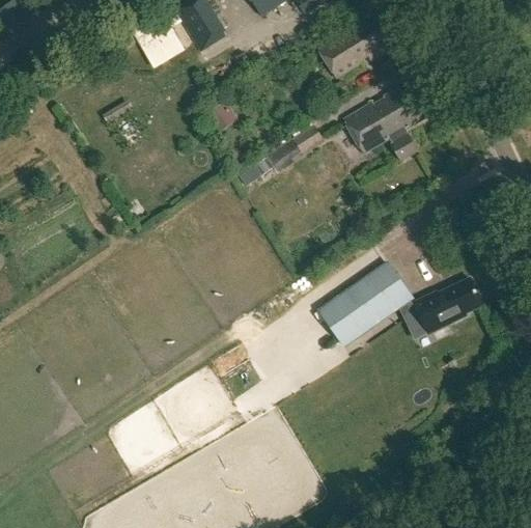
[(10,0),(0,7),(0,11),(12,30),(28,19),(15,0),(10,0)]
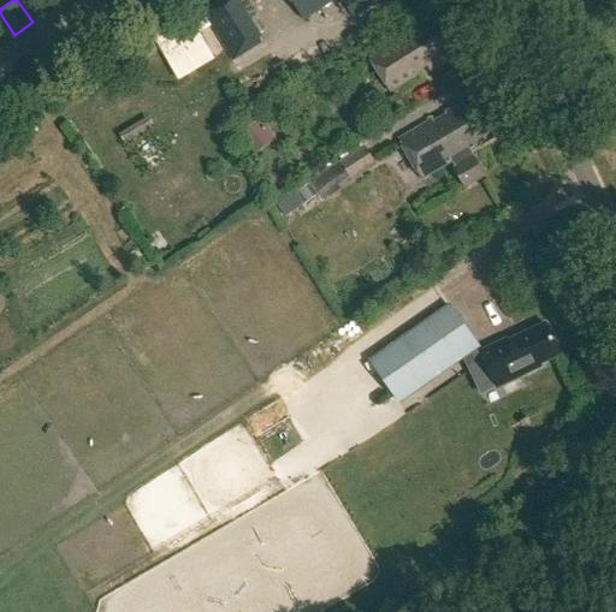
[(197,0),(234,58),(261,41),(259,37),(261,36),(238,0),(197,0)]
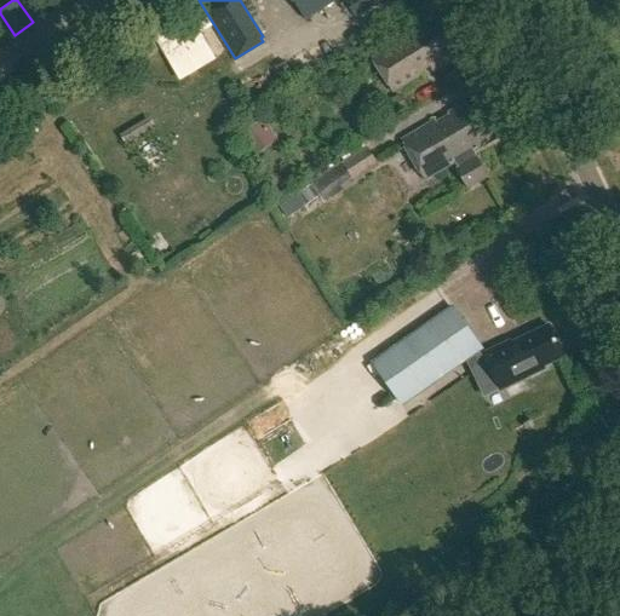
[(296,0),(308,18),(336,0),(296,0)]
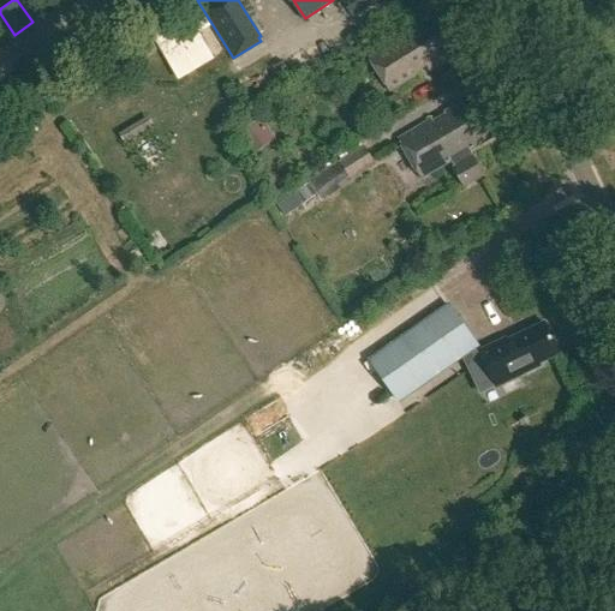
[(341,0),(338,3),(341,10),(347,6),(353,15),(375,0),(341,0)]
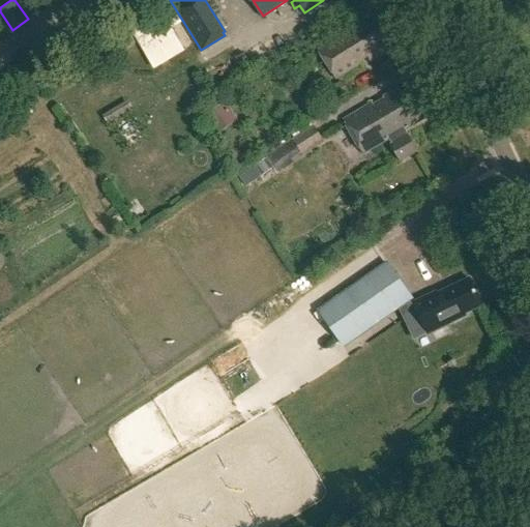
[(163,10),(130,30),(153,68),(185,49),(172,27),(163,10)]
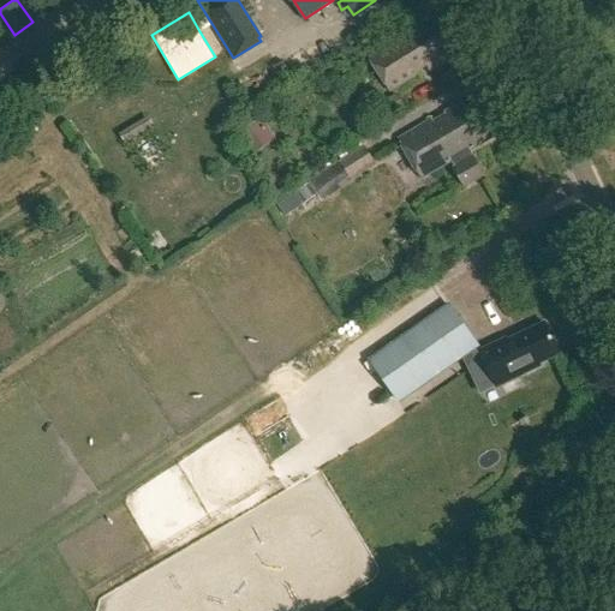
[(428,61),(431,66),(449,55),(446,49),(452,45),(435,18),(372,57),(394,91),(419,76),(416,70),(428,61)]
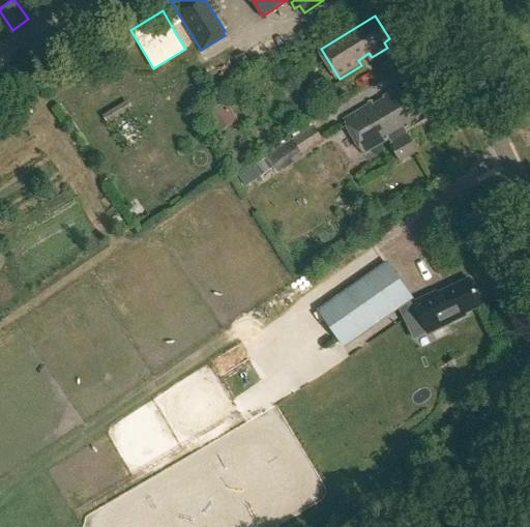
[(347,119),(366,153),(395,137),(399,143),(393,145),(403,162),(420,151),(408,129),(428,119),(411,89),(405,92),(402,87),(387,95),(390,101),(379,109),(375,103),(347,119)]
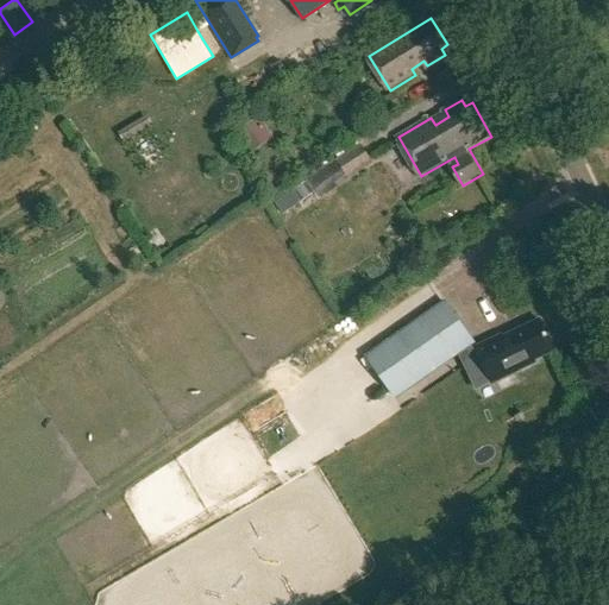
[(272,136),(259,114),(238,128),(251,150),(272,136)]
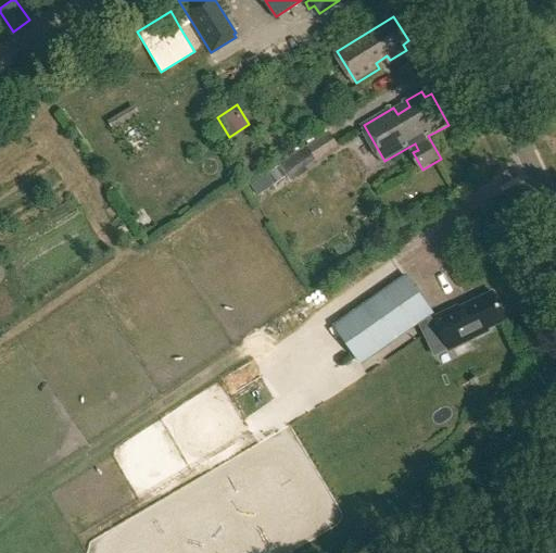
[(19,127),(30,120),(23,108),(11,115),(19,127)]
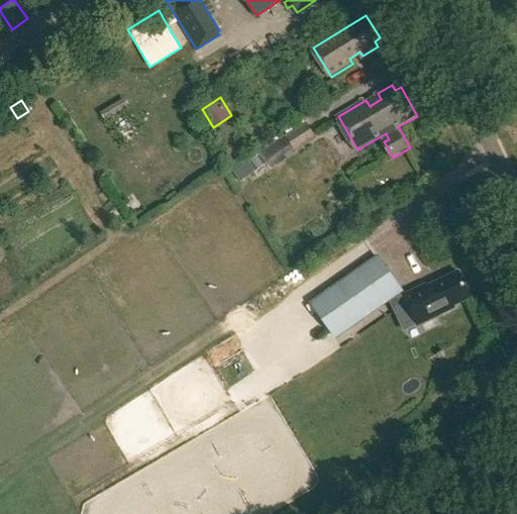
[(285,155),(294,147),(315,134),(306,121),(260,151),(271,168),(287,158),(285,155)]
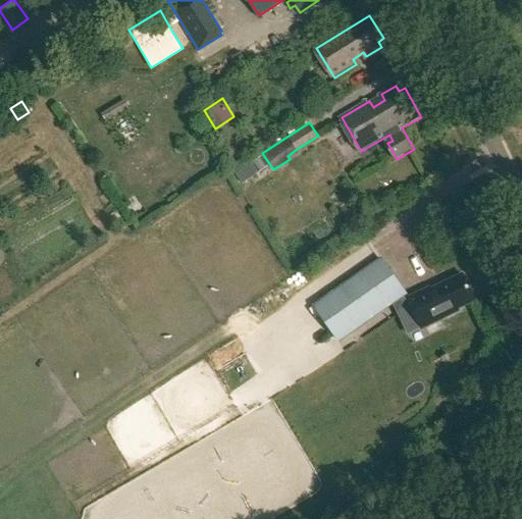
[(262,154),(251,161),(258,171),(268,164),(262,154)]
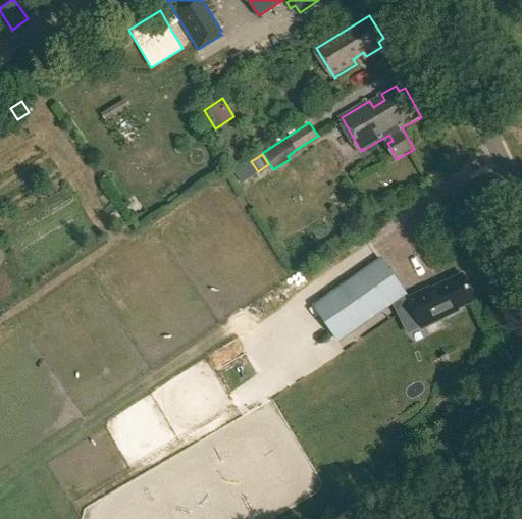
[(381,256),(312,304),(337,341),(407,293),(381,256)]
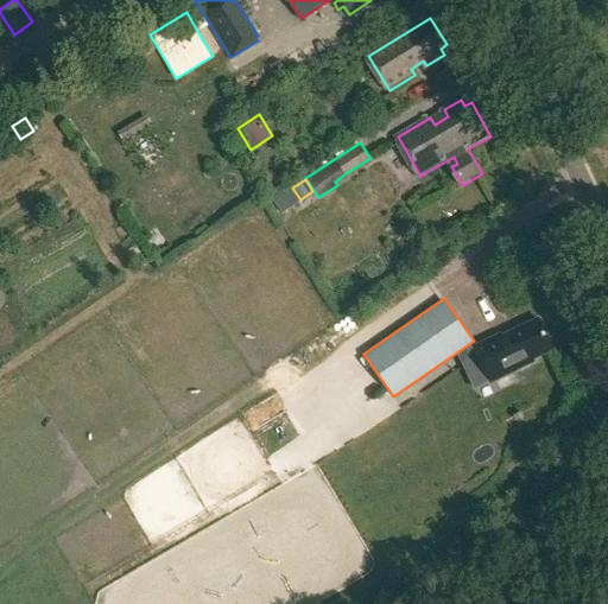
[(552,348),(538,317),(500,335),(499,332),(475,344),(485,366),(510,354),(515,366),(552,348)]
